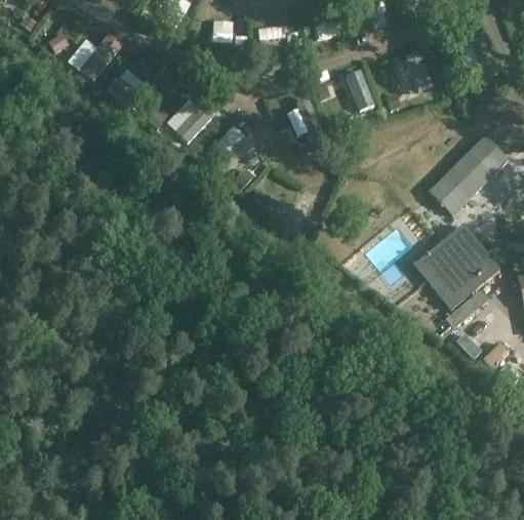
[(171,15),(177,0),(162,0),(159,10),(171,15)]
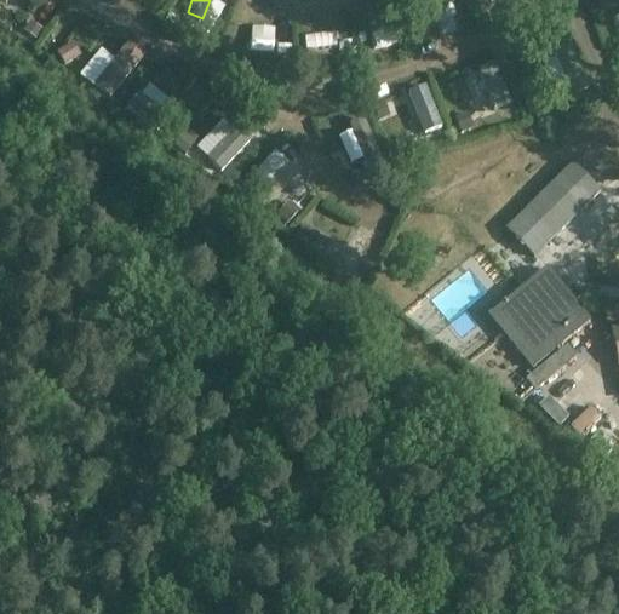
[(218,22),(252,33),(261,7),(234,0),(224,0),(218,22)]
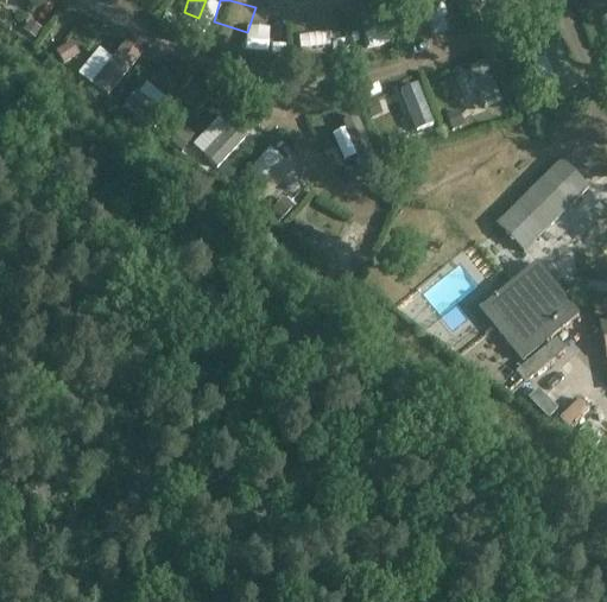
[(332,0),(309,4),(313,29),(335,26),(332,0)]
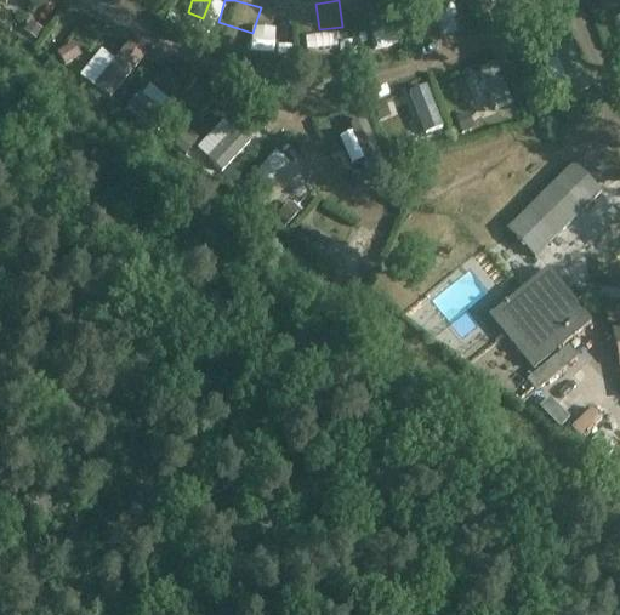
[(425,0),(430,10),(450,0),(425,0)]
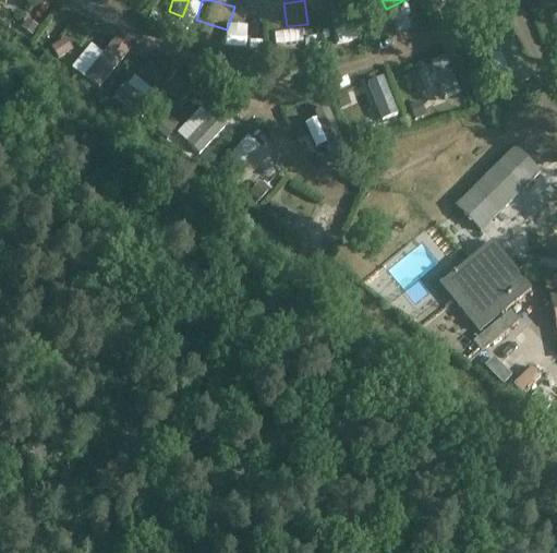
[(483,26),(491,59),(519,52),(512,21),(483,26)]
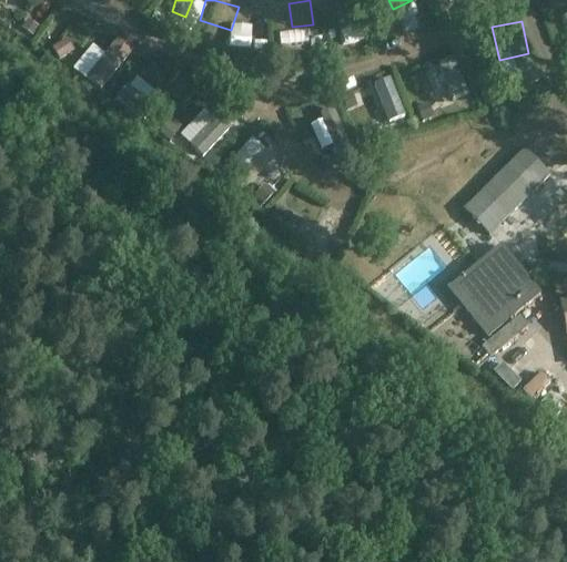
[(104,37),(90,29),(74,57),(104,73),(128,31),(112,22),(104,37)]
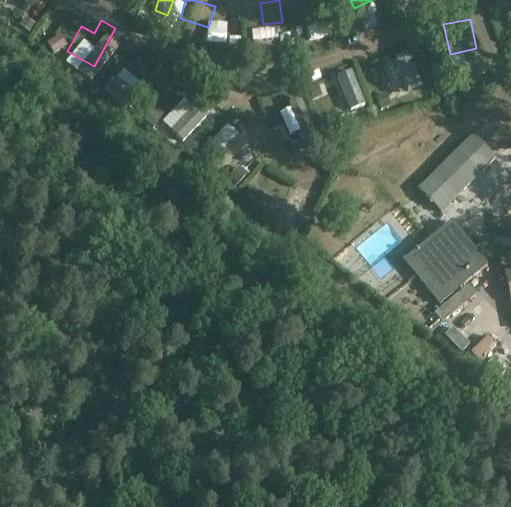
[(401,82),(419,73),(403,42),(385,51),(401,82)]
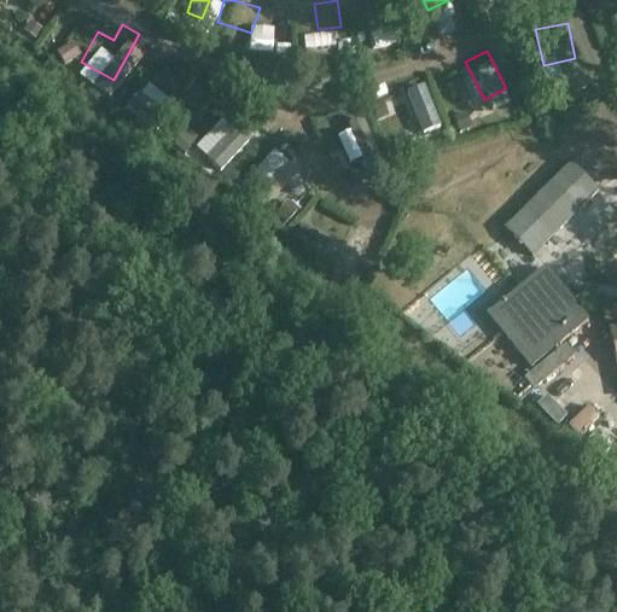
[(137,77),(162,100),(174,87),(150,64),(137,77)]
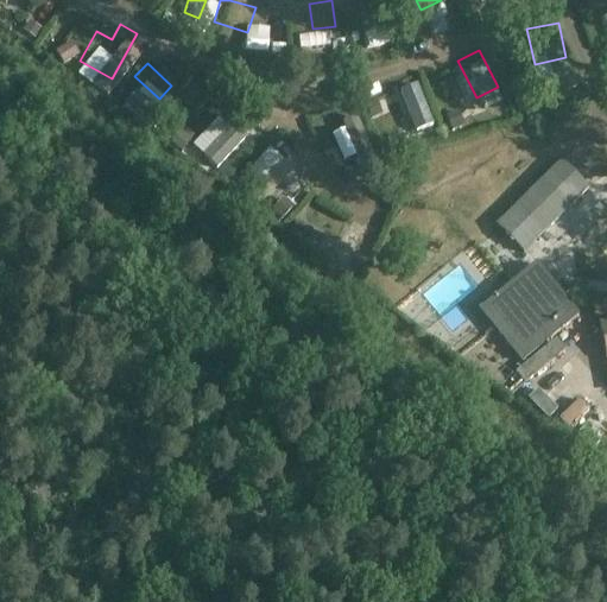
[(396,94),(404,120),(431,111),(422,84),(396,94)]
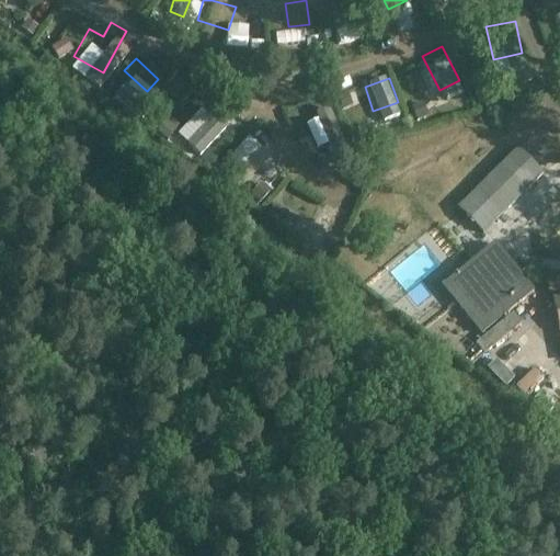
[(183,100),(160,114),(171,132),(194,116),(183,100)]
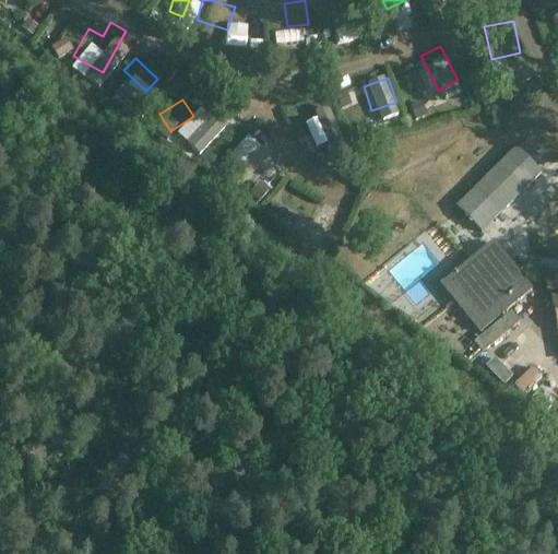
[(303,106),(310,133),(323,130),(317,103),(303,106)]
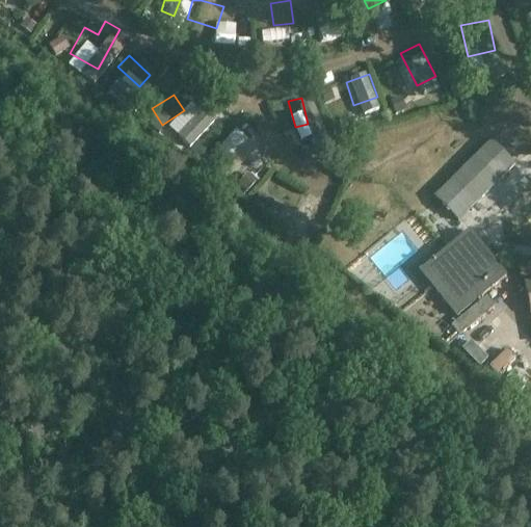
[(223,163),(241,143),(234,137),(245,126),(233,113),(204,145),(223,163)]
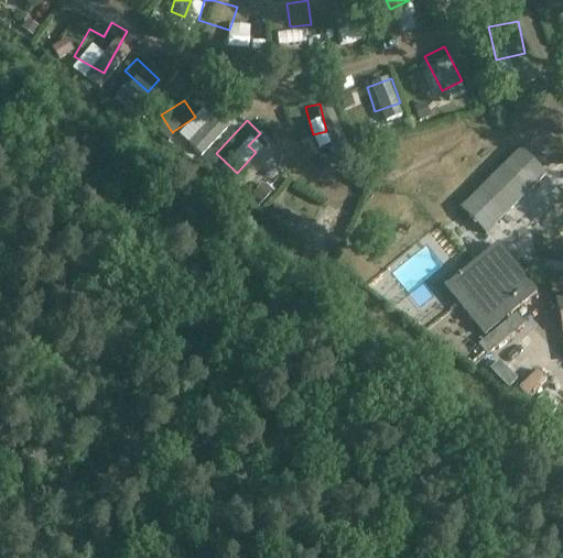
[(459,205),(468,215),(484,230),(544,172),(519,146),(459,205)]
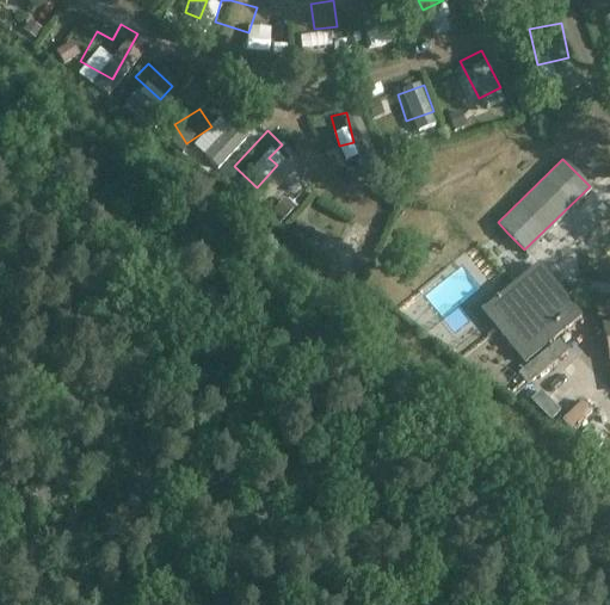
[(289,179),(272,191),(281,203),(297,191),(289,179)]
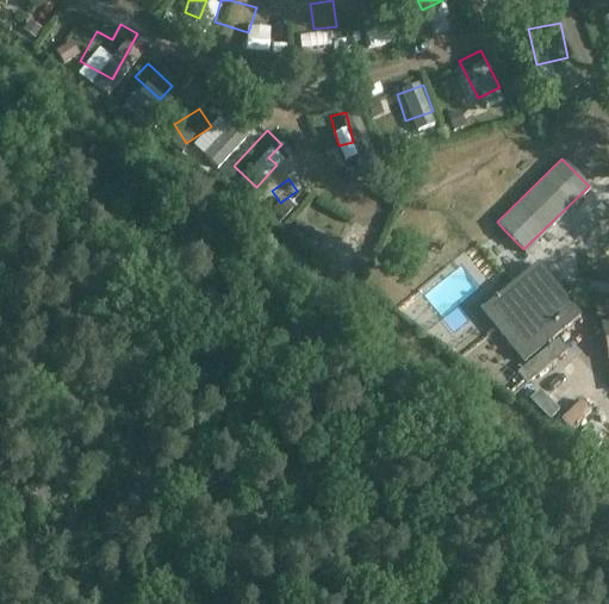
[(361,204),(329,244),(347,259),(379,218),(361,204)]
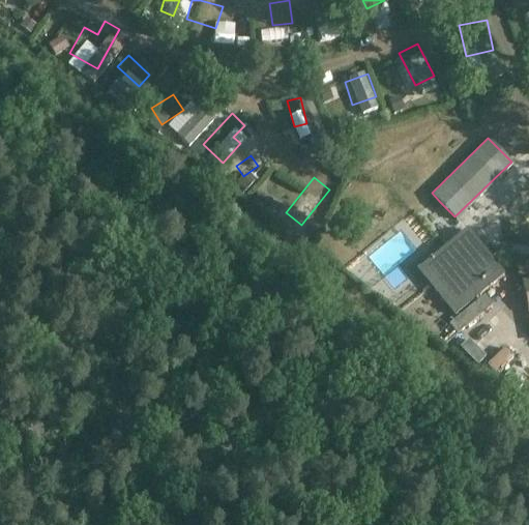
[(502,273),(466,228),(431,256),(430,255),(428,256),(429,258),(417,266),(454,312),(502,273)]
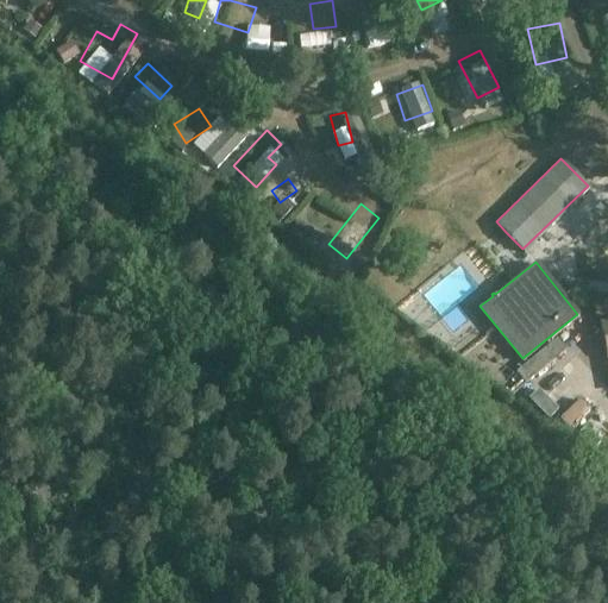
[(518,368),(526,378),(564,349),(555,337),(518,368)]
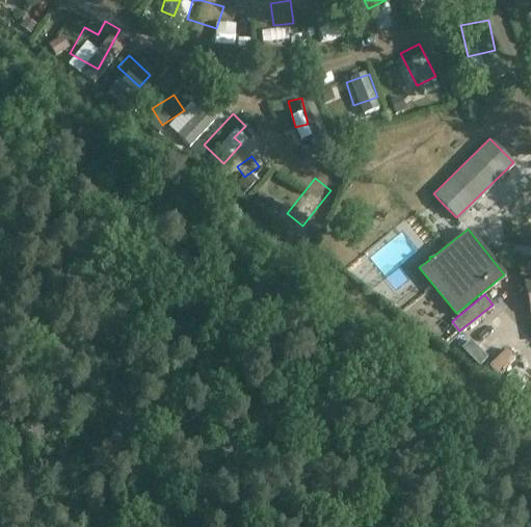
[(495,363),(514,358),(509,339),(489,345),(495,363)]
